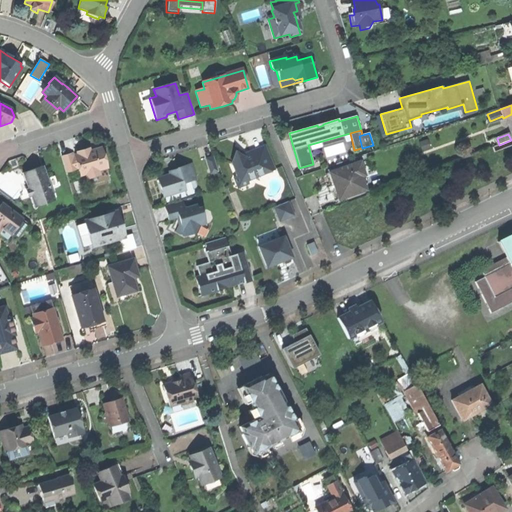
[(426,141),(420,143),(423,151),(429,148),(426,141)]
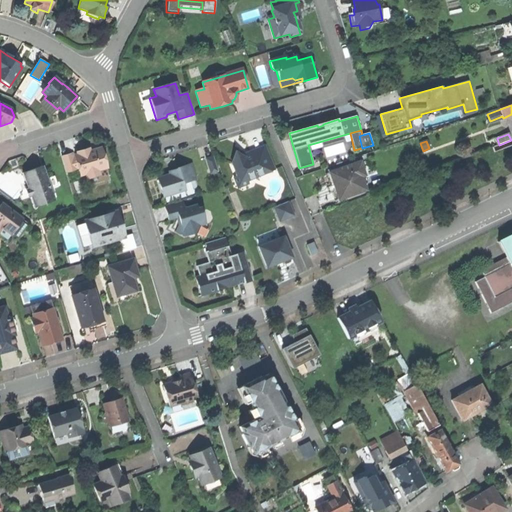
[(75,157),(79,169),(81,176),(86,174),(87,179),(99,175),(98,171),(107,168),(101,148),(90,152),(89,149),(83,151),(77,153),(78,155),(75,156),(75,157)]
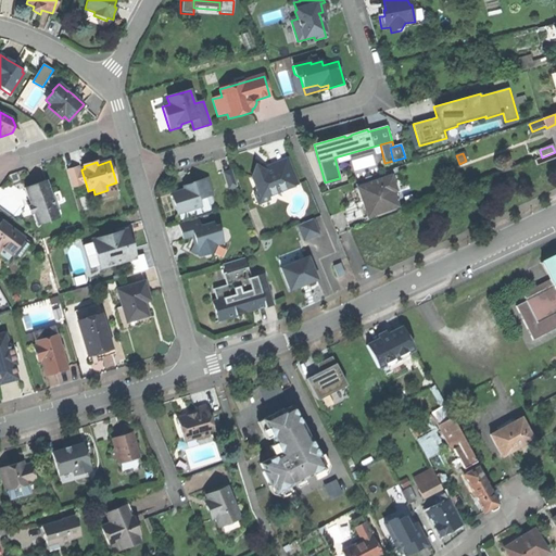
[(268,198),(298,185),(289,163),(274,168),(270,169),(266,172),(261,169),(256,167),(251,178),(258,193),(268,198)]
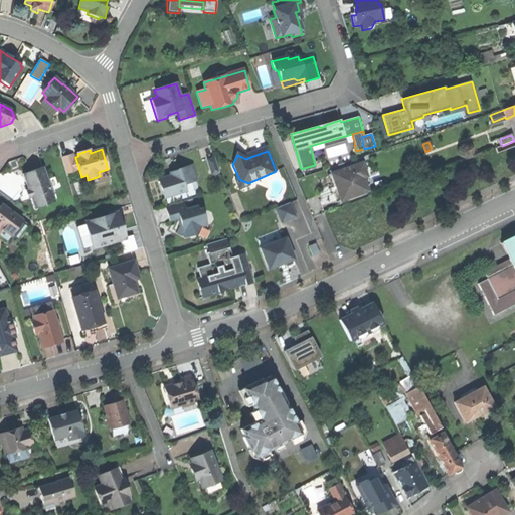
[(66,174),(79,170),(75,158),(74,159),(72,155),(62,158),(66,174)]
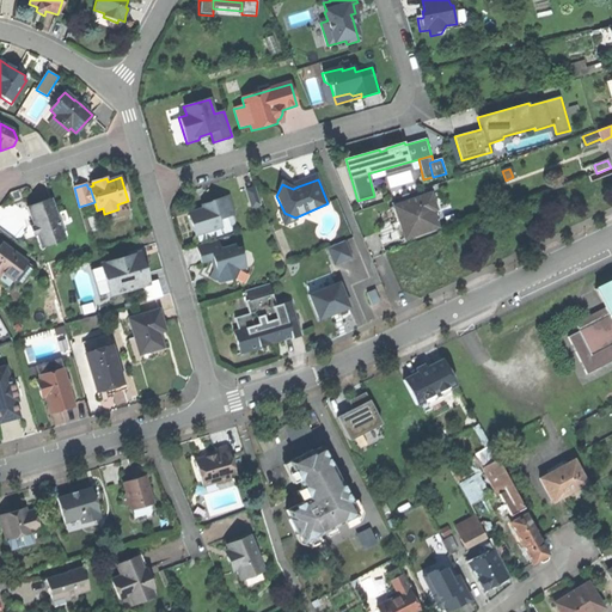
[(254,208),(263,204),(256,185),(246,189),(254,208)]
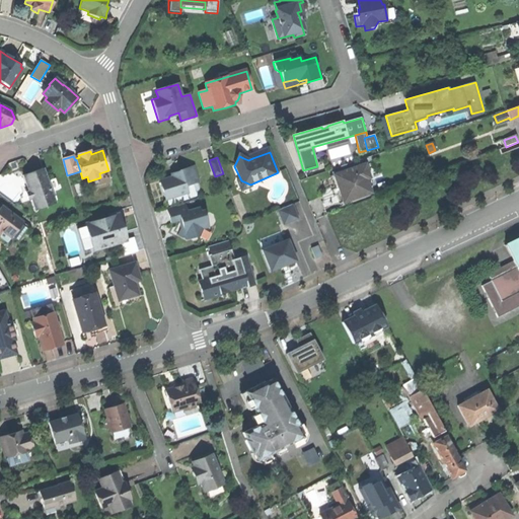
[(371,193),(366,178),(370,177),(365,164),(330,175),(334,187),(338,186),(344,202),(359,197),(371,193)]
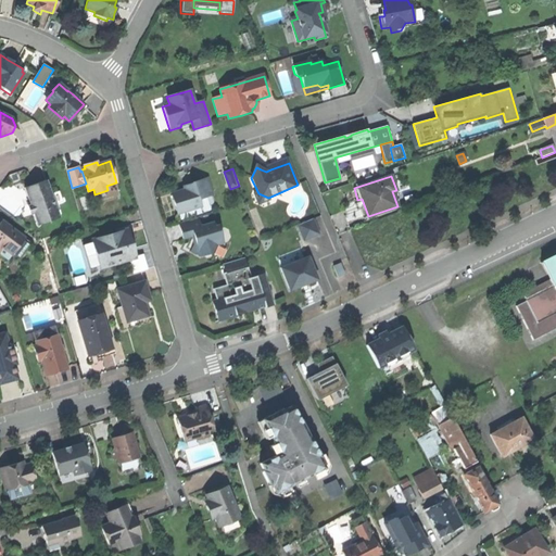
[(201,207),(199,200),(213,196),(207,179),(197,182),(192,184),(192,185),(193,188),(185,190),(171,194),(177,214),(201,207)]
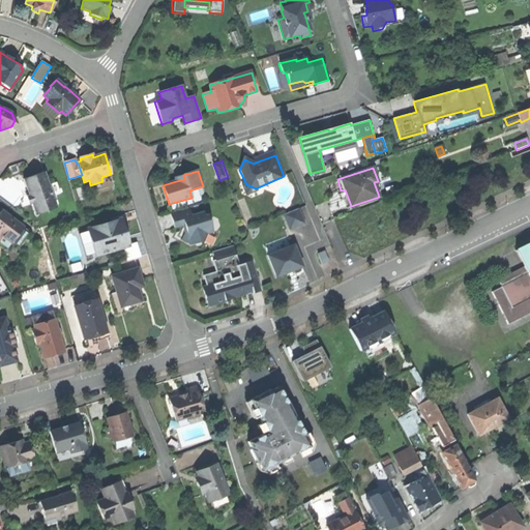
[(33,175),(24,179),(36,214),(57,207),(45,172),(33,175)]
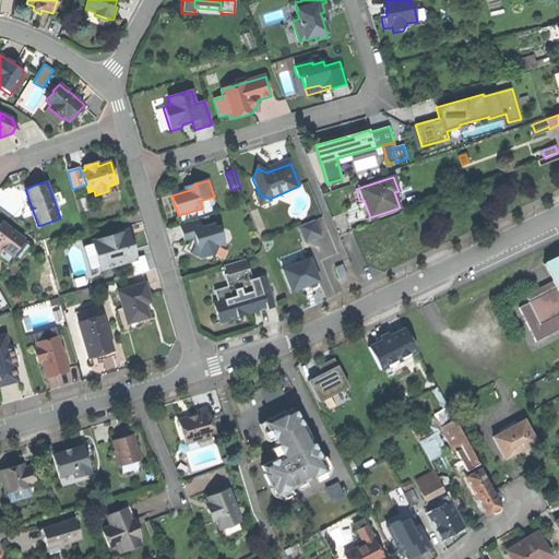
[(218,248),(224,246),(221,232),(216,233),(214,225),(201,229),(199,219),(179,225),(183,241),(194,238),(197,245),(191,254),(195,257),(201,260),(213,256),(218,248)]
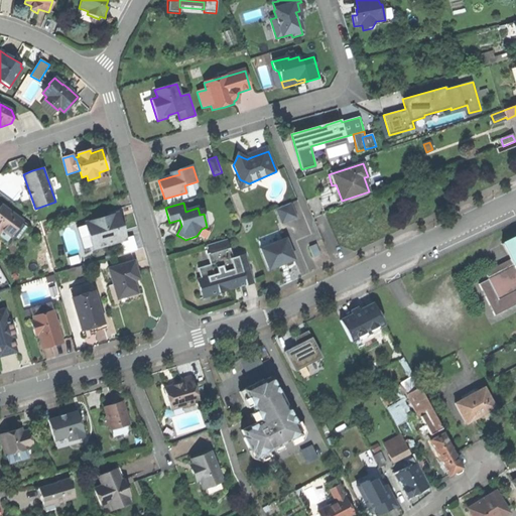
[(0,232),(2,230),(11,237),(23,222),(1,205),(0,207),(0,232)]
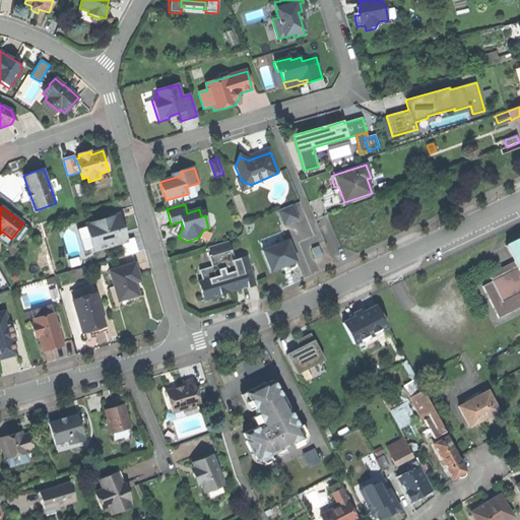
[(283,225),(298,219),(291,206),(277,211),(283,225)]
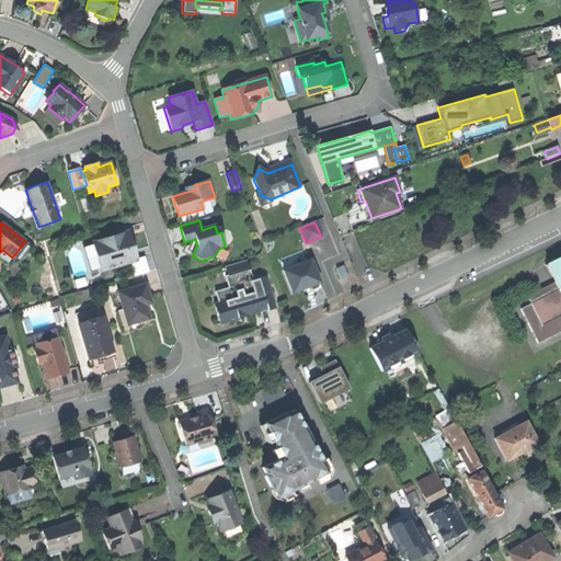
[(99,262),(103,261),(106,270),(129,262),(137,260),(133,247),(129,235),(118,238),(117,235),(92,242),(99,262)]
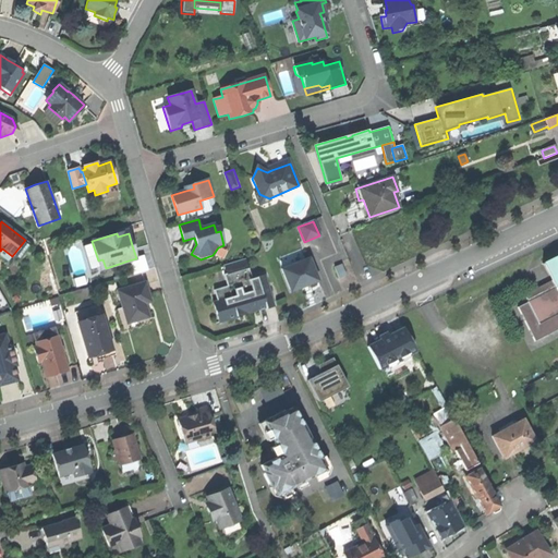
[(16,259),(19,261),(32,244),(25,240),(12,256),(16,259)]
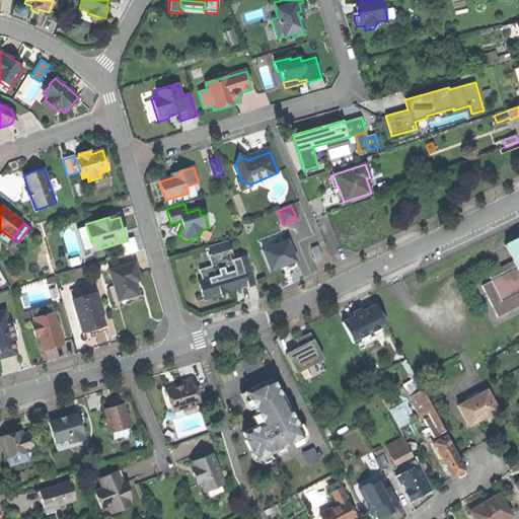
[(0,237),(12,246),(15,241),(11,238),(2,231),(0,233),(0,237)]
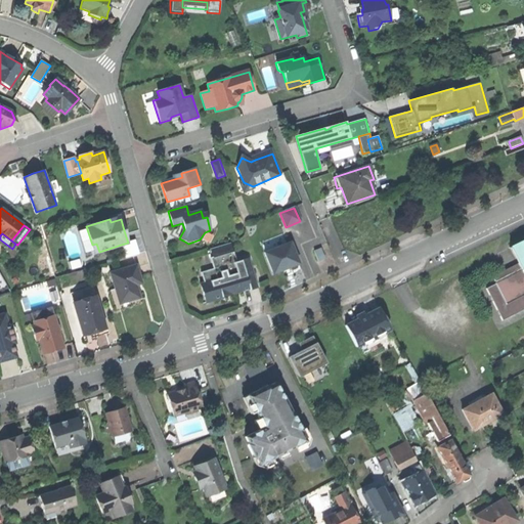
[(135,239),(128,243),(121,245),(125,258),(139,254),(135,239)]
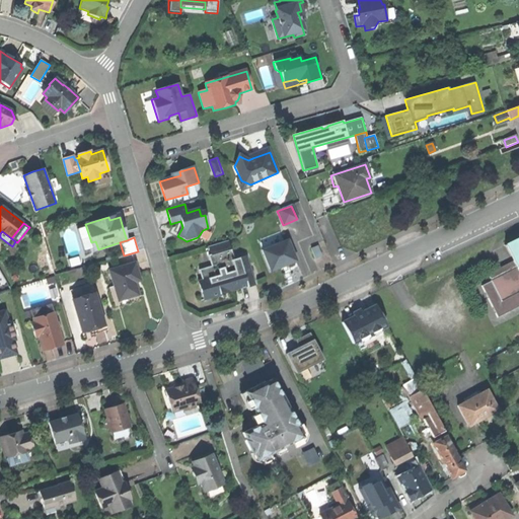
[(518,238),(505,245),(506,247),(507,246),(514,261),(488,274),(492,281),(482,286),(498,317),(518,306),(518,238)]
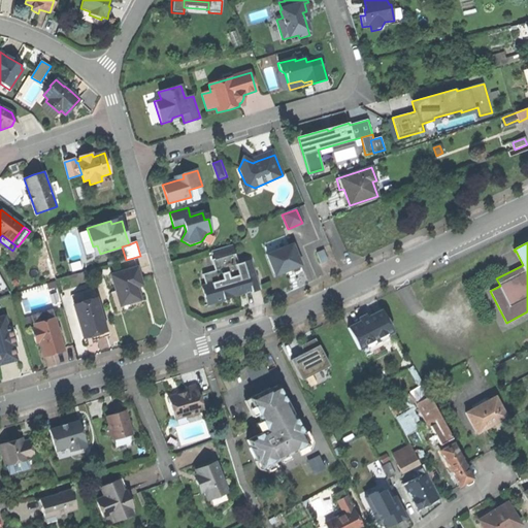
[(234,297),(232,290),(236,288),(236,290),(241,289),(243,295),(251,293),(252,292),(251,289),(258,287),(253,270),(245,272),(243,263),(237,265),(232,245),(211,252),(213,260),(211,261),(215,271),(202,275),(205,286),(205,287),(209,286),(211,294),(203,297),(206,306),(224,301),(224,300),(228,299),(234,297)]
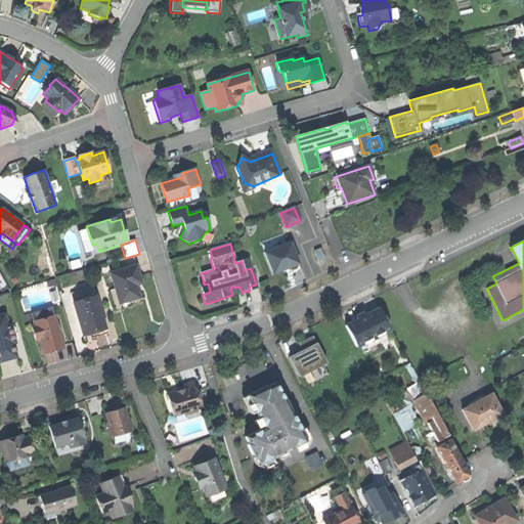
[(264,254),(272,274),(282,270),(281,269),(285,267),(288,266),(289,268),(298,264),(290,244),(264,254)]
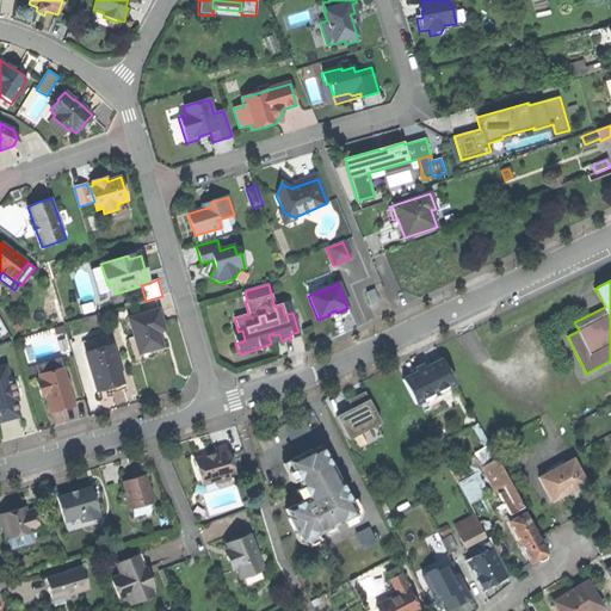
[(372,291),(365,294),(370,307),(377,303),(372,291)]
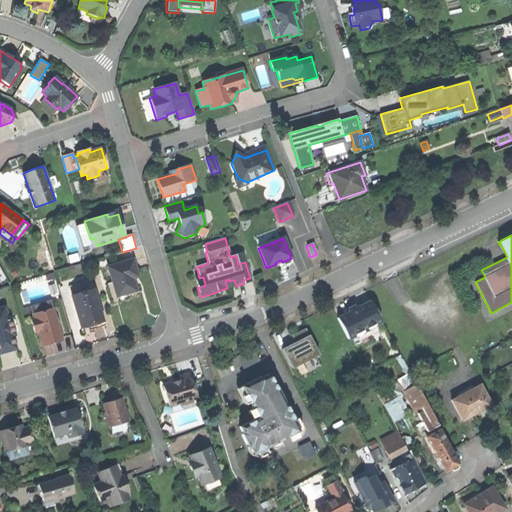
[(242,253),(236,255),(238,264),(245,262),(242,253)]
